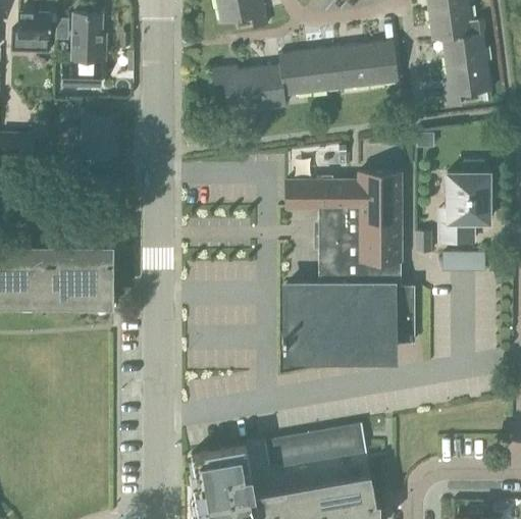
[(258,0),(216,0),(221,24),(252,18),(253,28),(267,24),(264,6),(260,7),(258,0)]
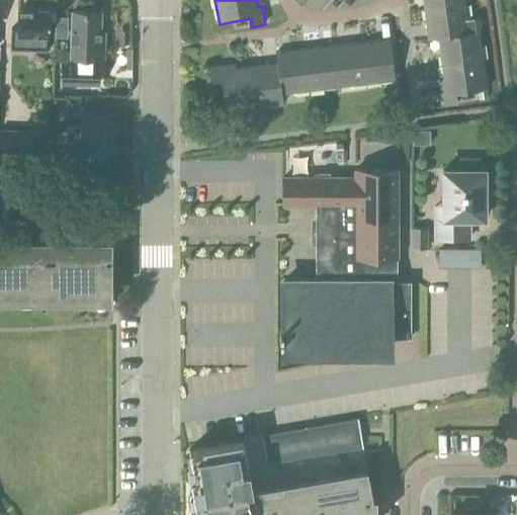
[(464,0),(423,0),(425,12),(466,6),(464,0)]
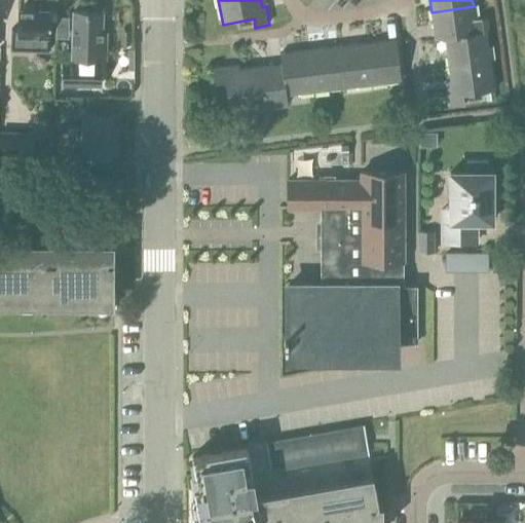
[(436,41),(446,40),(461,38),(461,37),(477,35),(487,34),(485,22),(476,23),(474,6),(432,12),(436,41)]
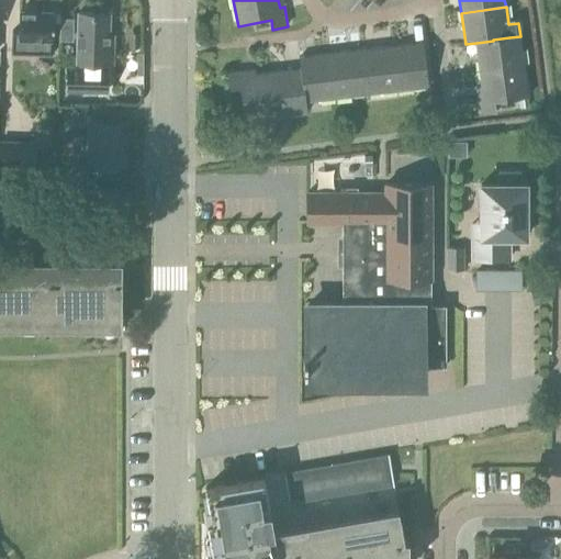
[(20,13),(20,33),(13,33),(13,54),(52,55),(53,14),(20,13)]
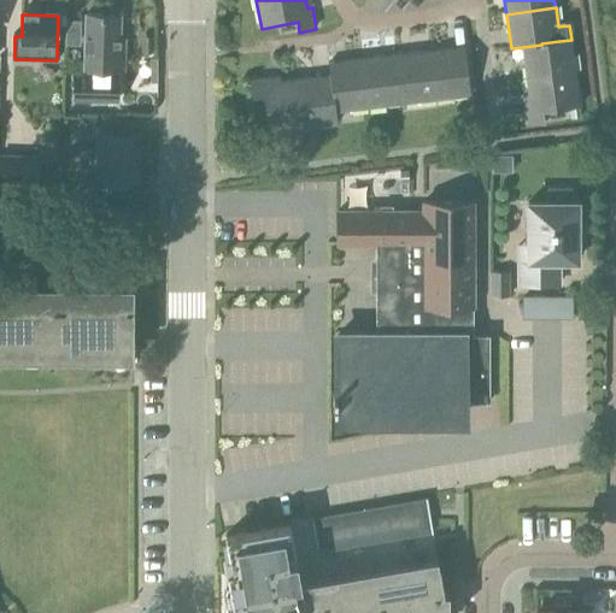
[(75,76),(74,104),(121,105),(121,77),(113,77),(113,71),(124,71),(124,46),(121,46),(121,18),(87,17),(86,70),(87,70),(87,76),(75,76)]
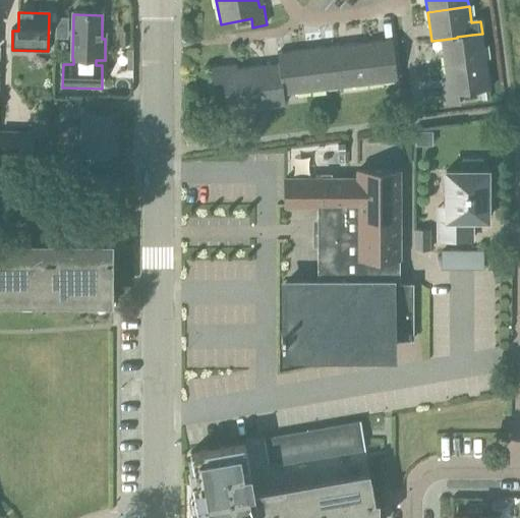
[(457,38),(442,40),(446,67),(485,62),(482,34),(472,35),(457,37),(457,38)]
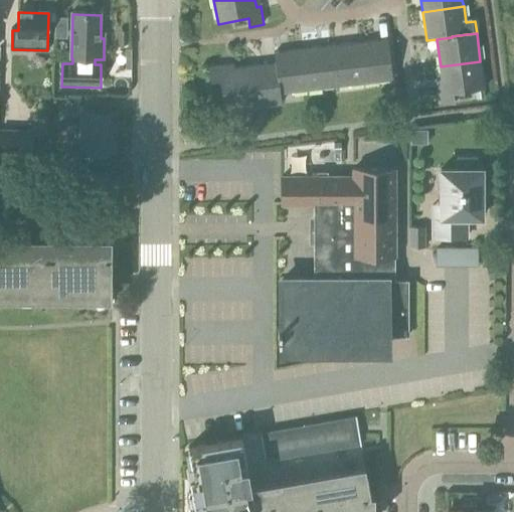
[(360,44),(365,84),(393,80),(388,41),(360,44)]
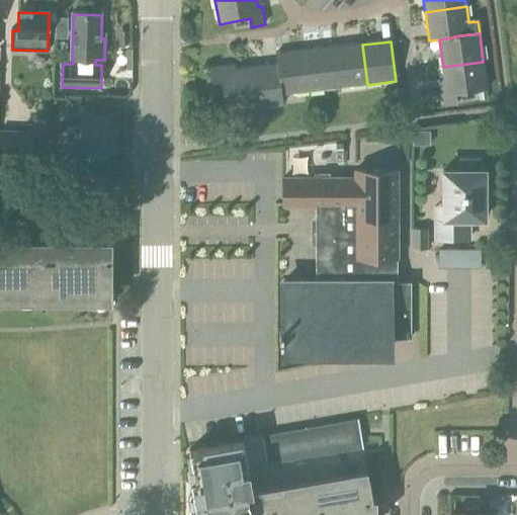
[(339,88),(367,85),(362,45),(334,49),(339,88)]
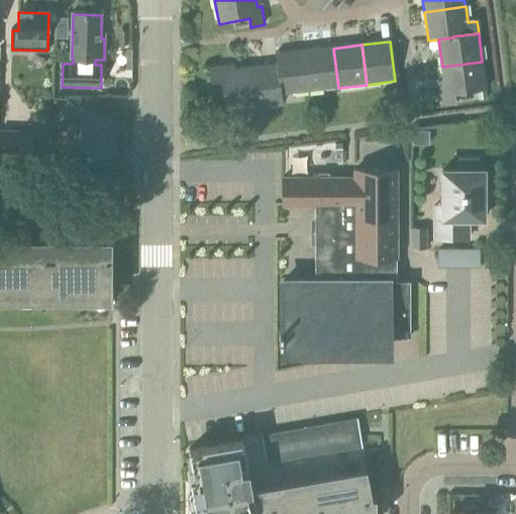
[(310,92),(338,88),(333,48),(305,52),(310,92)]
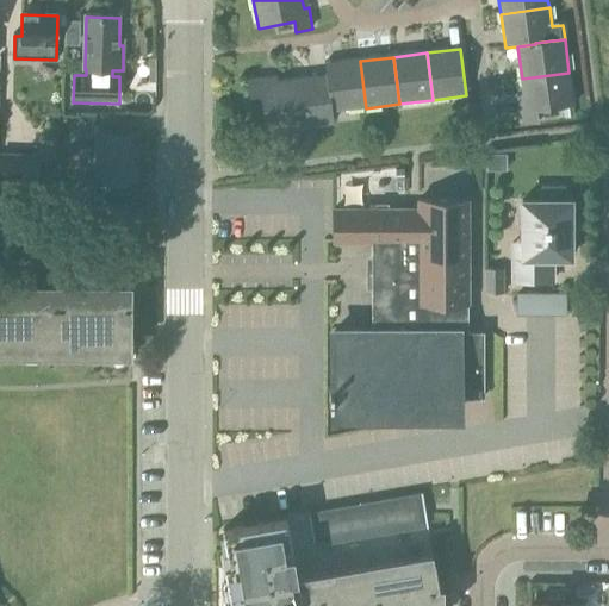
[(333,112),(366,108),(360,61),(325,66),(327,76),(329,94),(330,94),(333,112)]
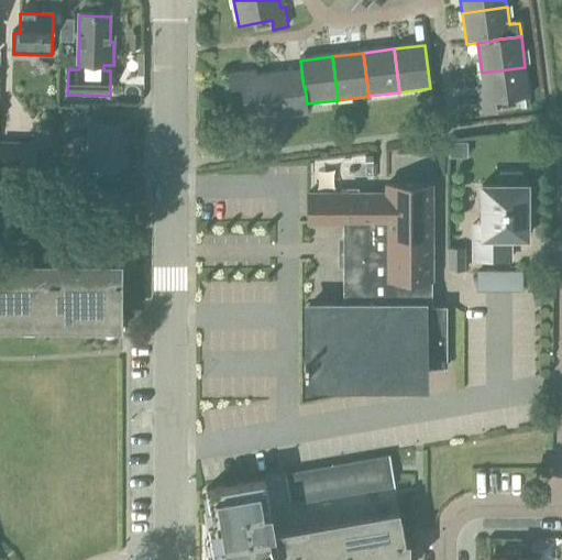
[(482,73),(484,95),(480,96),(483,114),(498,113),(496,102),(529,99),(525,67),(482,73)]
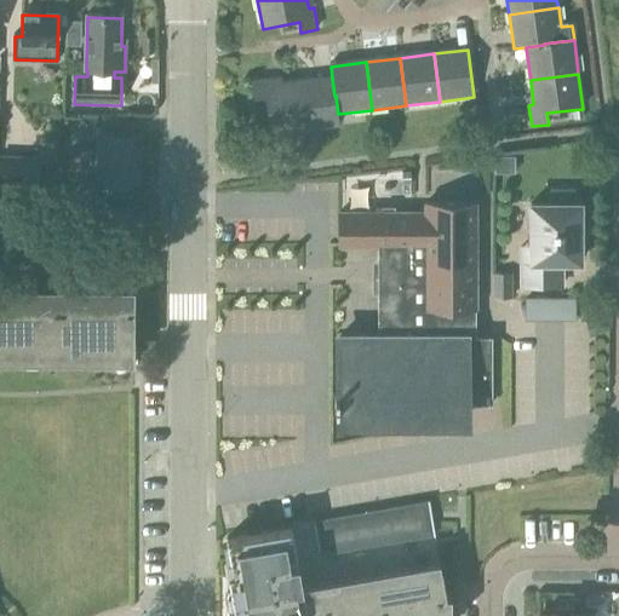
[(339,126),(338,114),(336,96),(334,96),(332,78),(299,82),(305,131),(339,126)]
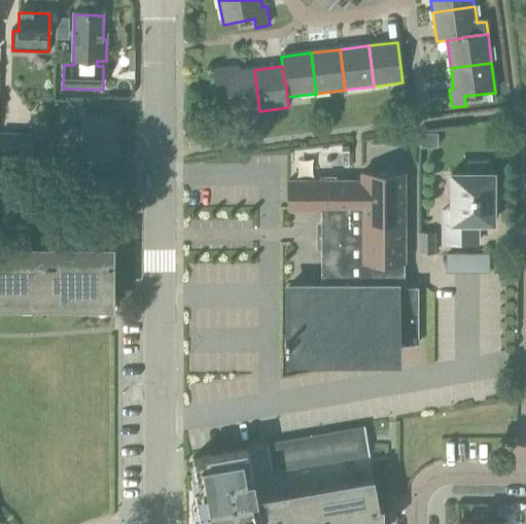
[(259,111),(254,70),(234,72),(234,68),(214,70),(216,84),(226,83),(230,114),(259,111)]
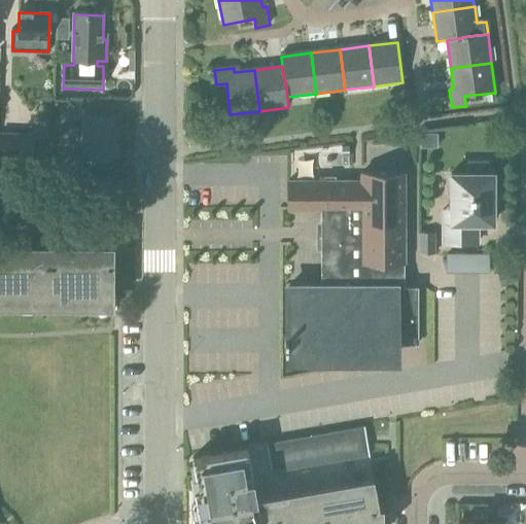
[(89,146),(64,145),(63,171),(91,170),(91,156),(114,158),(114,154),(117,152),(117,144),(114,142),(114,117),(89,117),(89,146)]
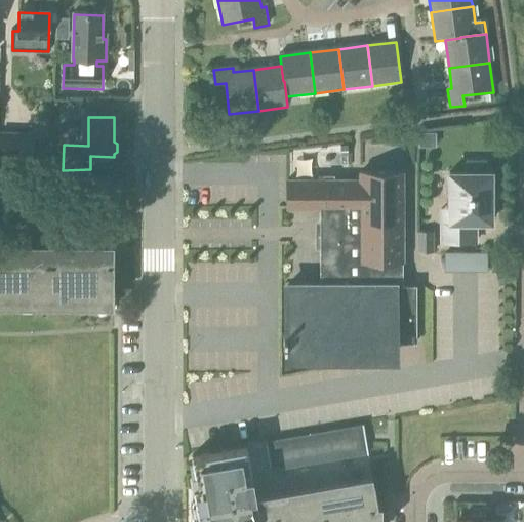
[(1,133),(0,150),(0,162),(34,164),(36,135),(1,133)]
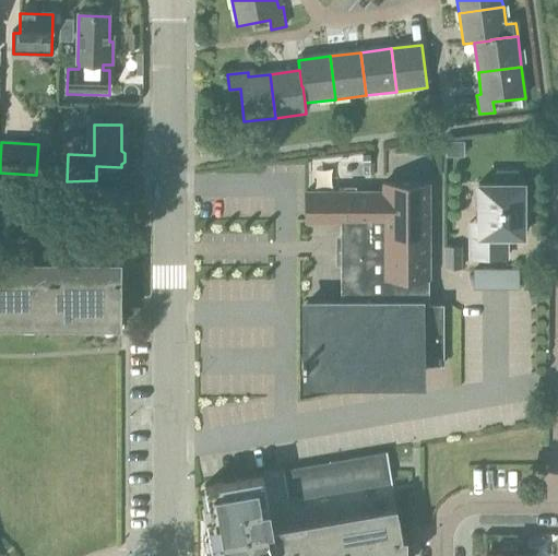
[(479,187),(479,237),(471,237),(471,260),(508,260),(508,238),(523,238),(523,186),(519,186),(519,176),(497,176),(497,187),(479,187)]
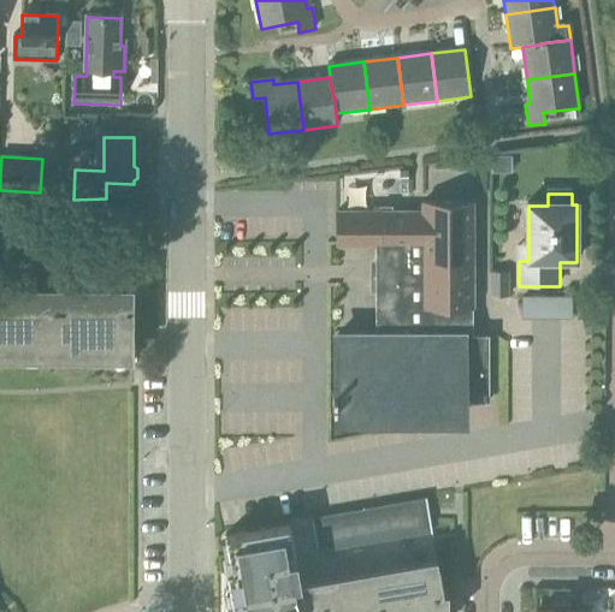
[(423,213),(338,213),(338,247),(376,247),(376,337),(364,337),(364,334),(365,334),(365,333),(353,333),(353,334),(354,334),(354,337),(337,337),(337,352),(335,352),(335,351),(333,351),(333,364),(335,364),(335,363),(337,363),(337,396),(335,396),(335,393),(332,393),(332,398),(333,398),(333,403),(332,403),(332,406),(335,406),(335,404),(337,404),(337,419),(354,419),(354,421),(353,421),(353,422),(365,422),(365,421),(364,421),(364,419),(386,419),(386,421),(385,421),(385,422),(415,422),(415,421),(414,421),(414,419),(436,419),(436,421),(435,421),(435,422),(448,422),(448,421),(447,421),(447,419),(463,419),(463,404),(490,404),(490,337),(473,337),(473,205),(424,205),(423,213)]
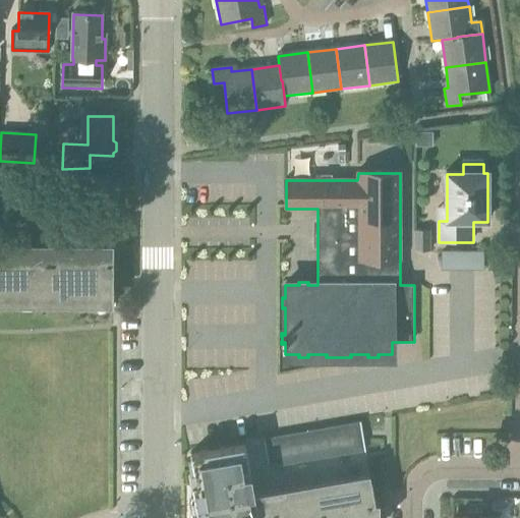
[(430,233),(415,233),(415,252),(430,252),(430,233)]
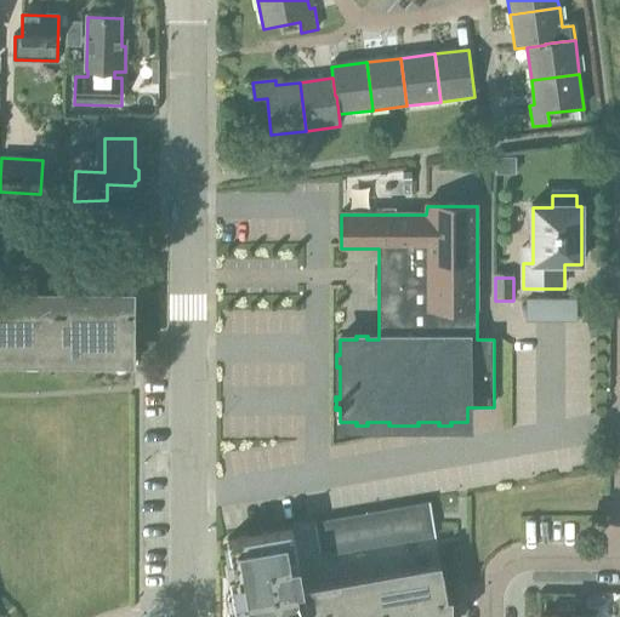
[(131,301),(0,298),(0,360),(115,361),(115,352),(132,353),(132,303),(141,303),(141,291),(131,291),(131,301)]
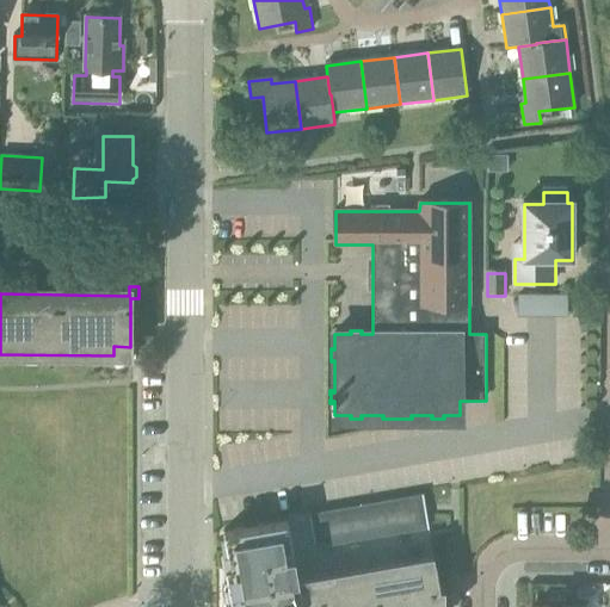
[(326,549),(430,530),(424,496),(310,516),(315,545),(316,545),(314,536),(324,534),(326,549)]
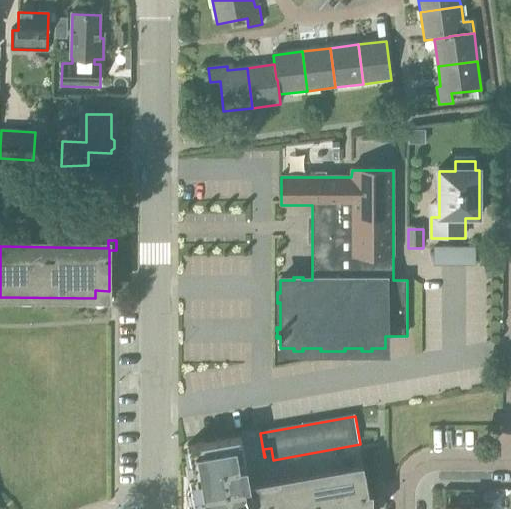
[(372,508),(373,493),(368,493),(365,471),(251,491),(242,438),(188,447),(191,465),(196,464),(198,474),(187,476),(189,491),(186,492),(186,494),(195,493),(197,504),(187,505),(187,508),(372,508)]
